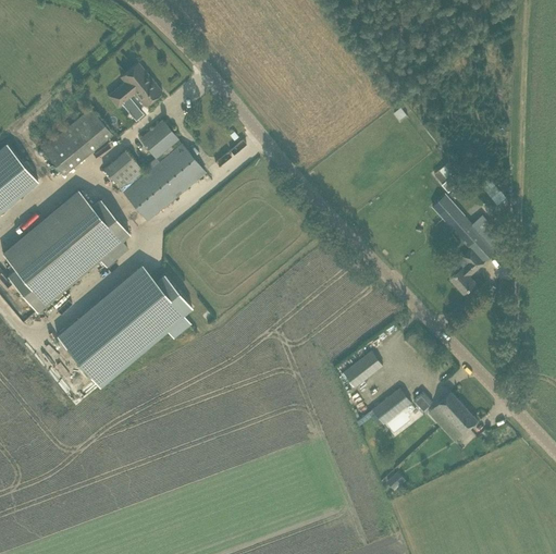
[(140,66),(137,65),(122,79),(125,84),(120,88),(122,90),(113,98),(121,107),(135,95),(146,108),(156,99),(158,100),(162,97),(161,95),(163,94),(140,66)]
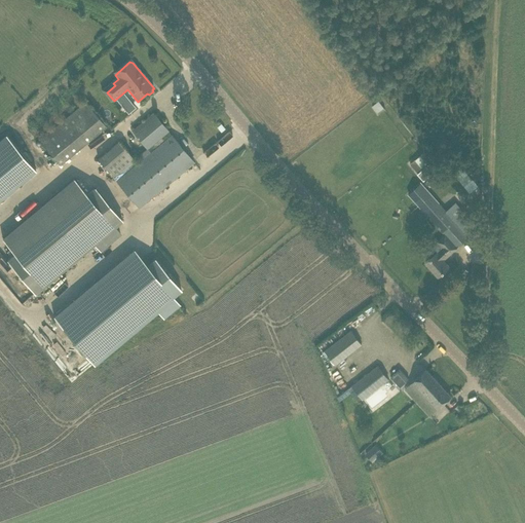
[(381,103),(374,108),(380,115),(387,110),(381,103)]
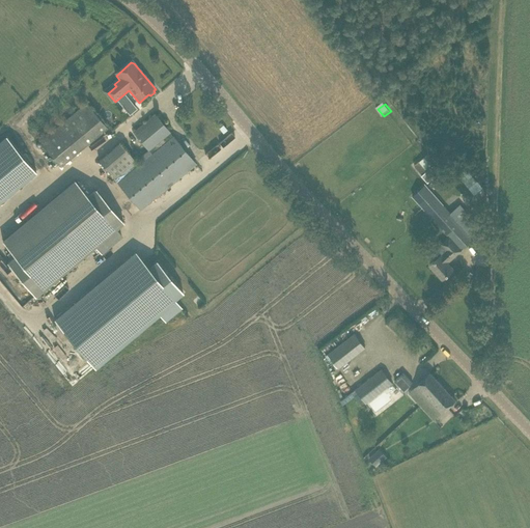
[(61,169),(108,130),(87,105),(40,144),(61,169)]
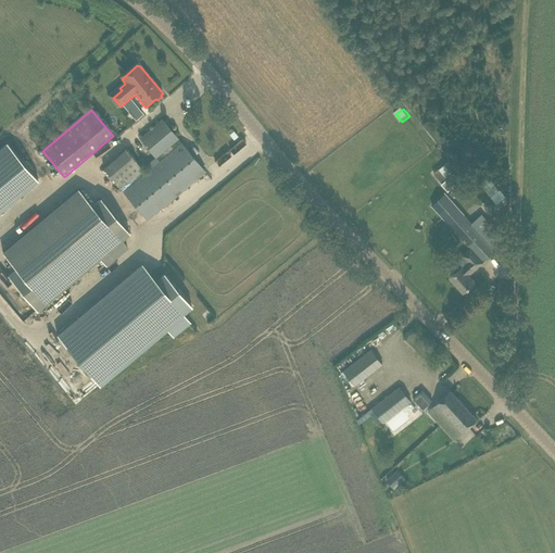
[(139,110),(131,116),(137,123),(144,116),(139,110)]
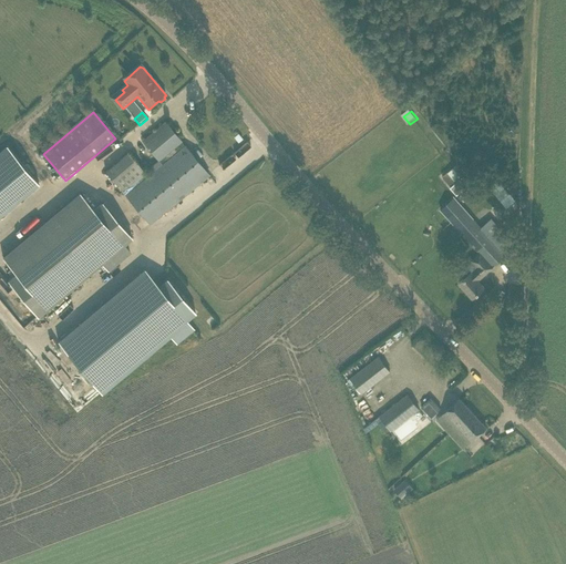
[(183,144),(166,124),(143,143),(164,167),(150,178),(129,154),(106,174),(150,227),(209,177),(186,149),(185,149),(183,145),(183,144)]
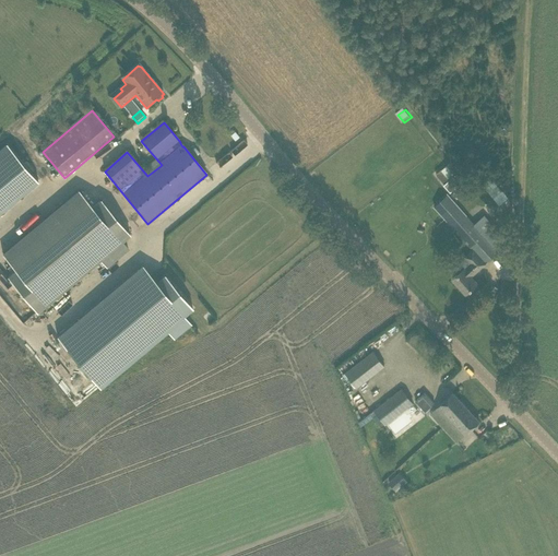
[(0,215),(39,184),(8,145),(8,146),(10,150),(0,157),(0,215)]
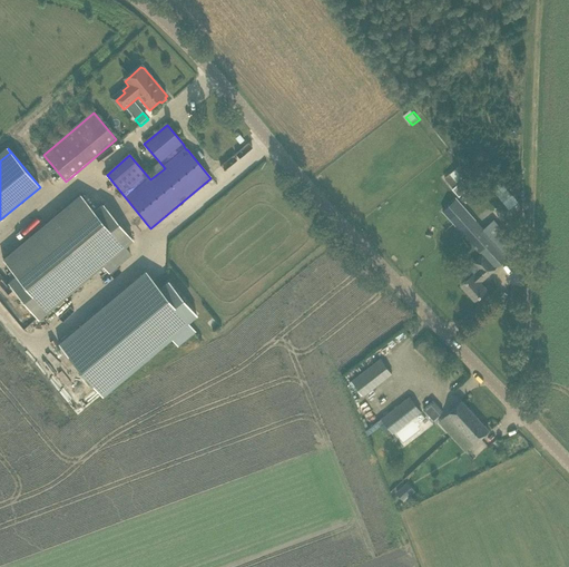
[(476,175),(463,164),(448,181),(460,192),(476,175)]
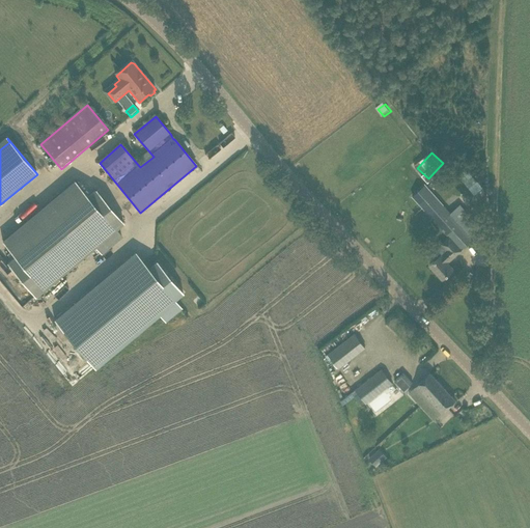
[(6,265),(34,298),(123,223),(95,191),(88,197),(75,182),(1,243),(15,258),(6,265)]
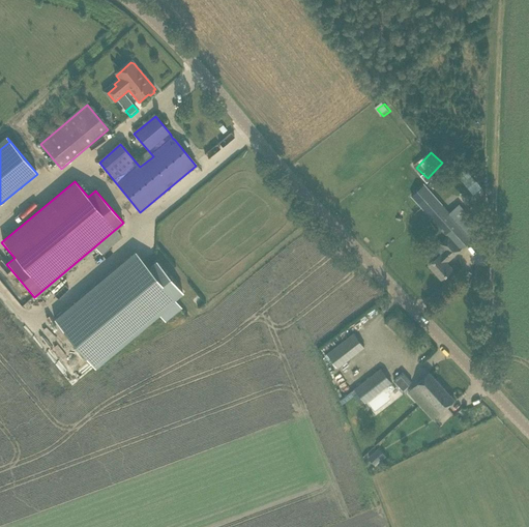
[(447,264),(472,242),(424,187),(413,199),(449,239),(442,245),(447,252),(430,267),(442,282),(453,271),(447,264)]
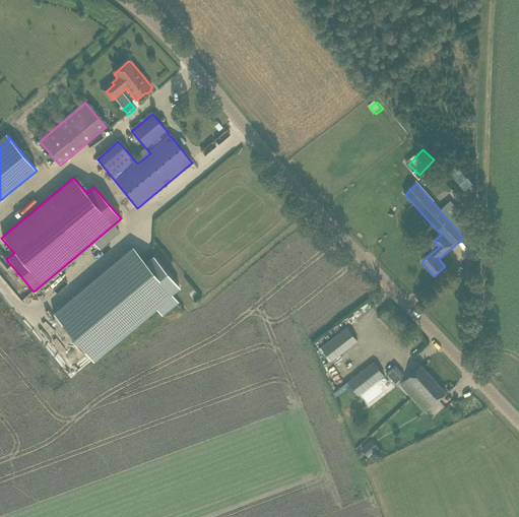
[(93,362),(180,288),(153,258),(146,264),(133,248),(54,315),(93,362)]
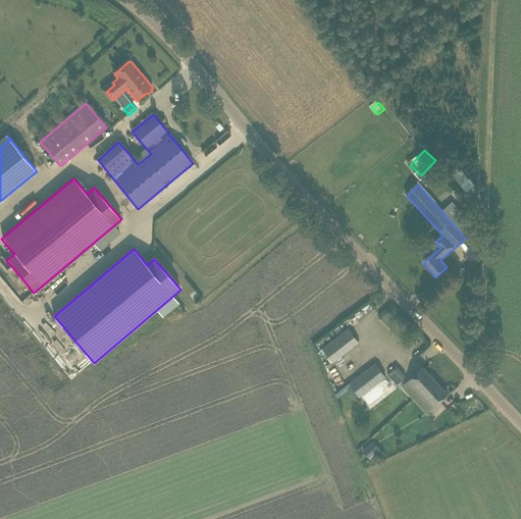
[(361,345),(360,344),(350,330),(323,351),(334,366),(361,345)]
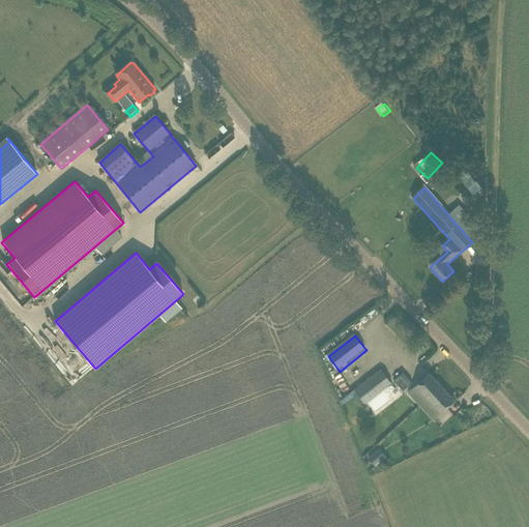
[(393,386),(383,372),(356,392),(368,407),(393,386)]
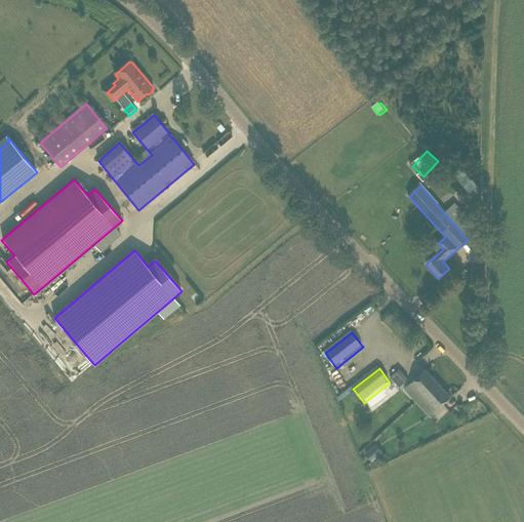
[(402,388),(411,379),(402,370),(394,378),(402,388)]
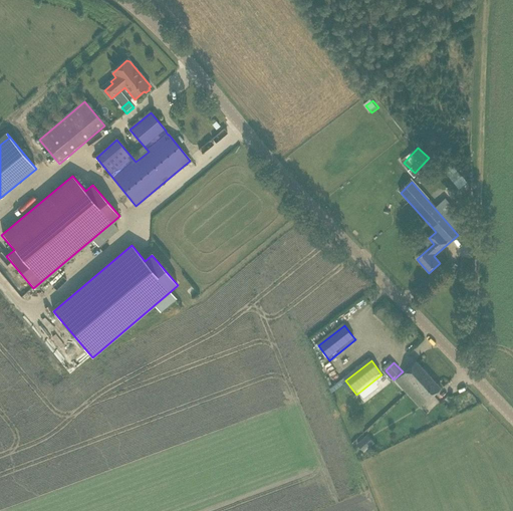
[(442,390),(428,375),(417,363),(410,369),(401,377),(397,382),(408,395),(413,391),(426,405),(434,397),(442,390)]
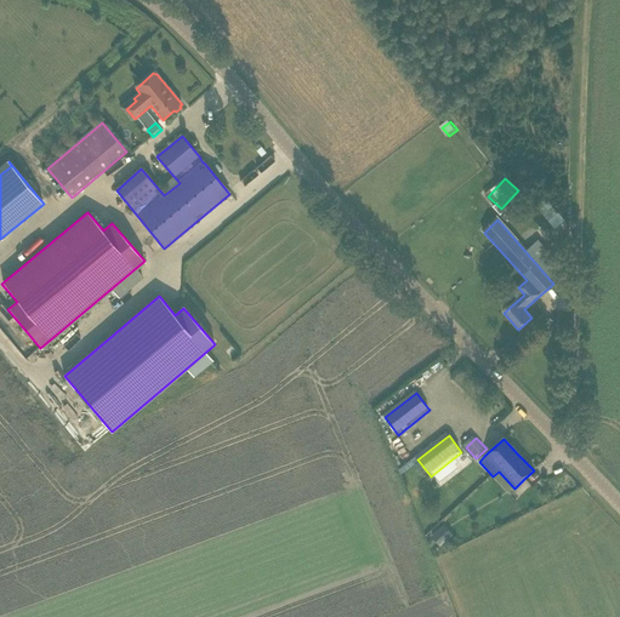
[(447,525),(434,538),(445,547),(456,535),(447,525)]
